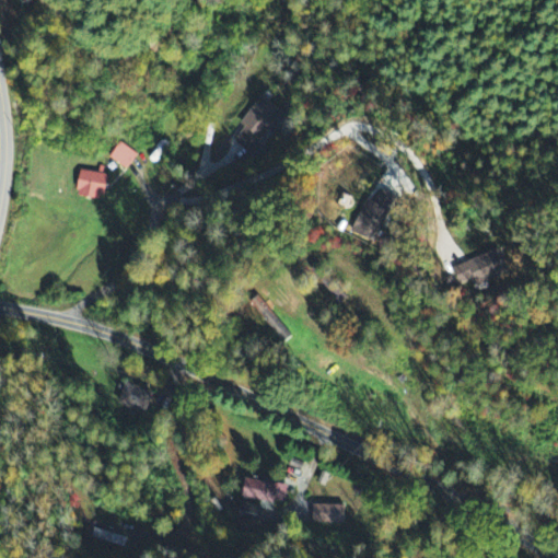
[(244,125),(233,141),(252,152),(279,107),(258,94),(241,123),(244,125)]
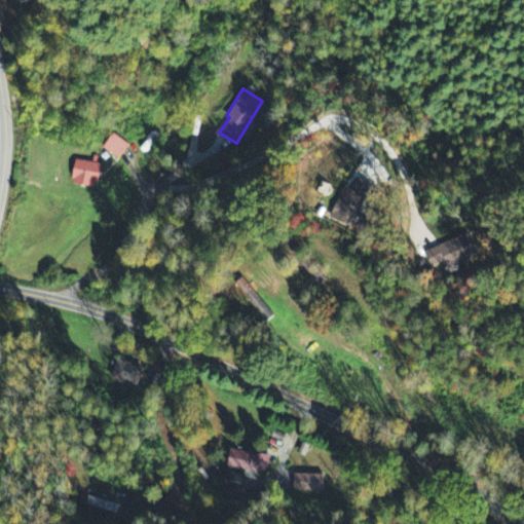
[(120,157),(127,142),(108,134),(102,149),(120,157)]
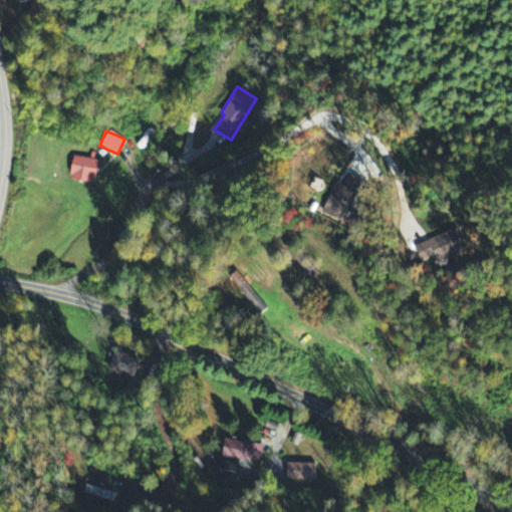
[(93,183),(99,161),(74,155),(69,177),(93,183)]
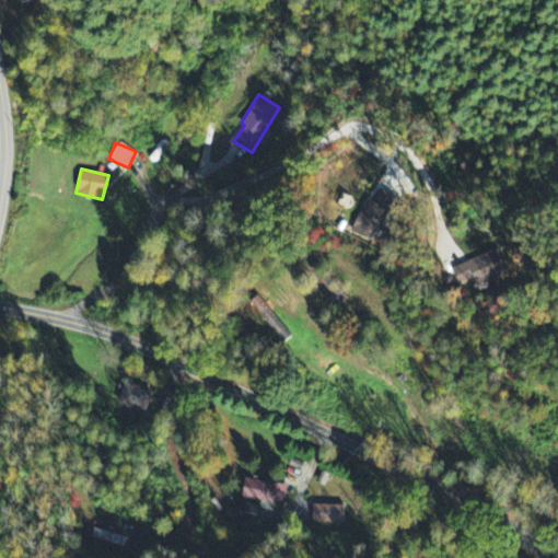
[(367,198),(351,229),(373,240),(395,196),(380,188),(373,201),(367,198)]
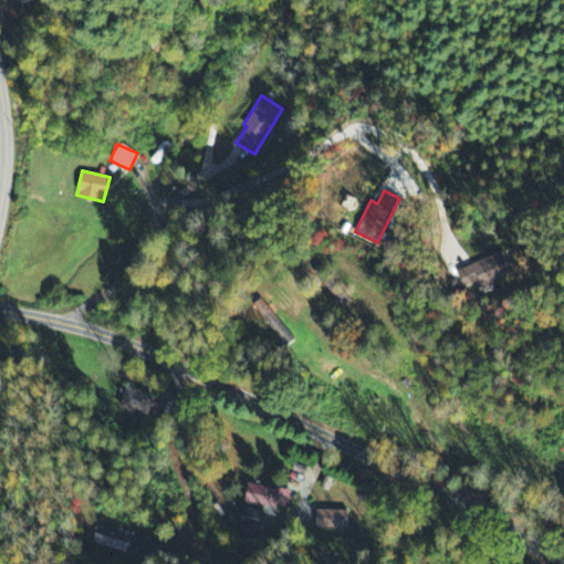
[(481,286),(513,274),(504,251),(457,269),(463,286),(479,281),(481,286)]
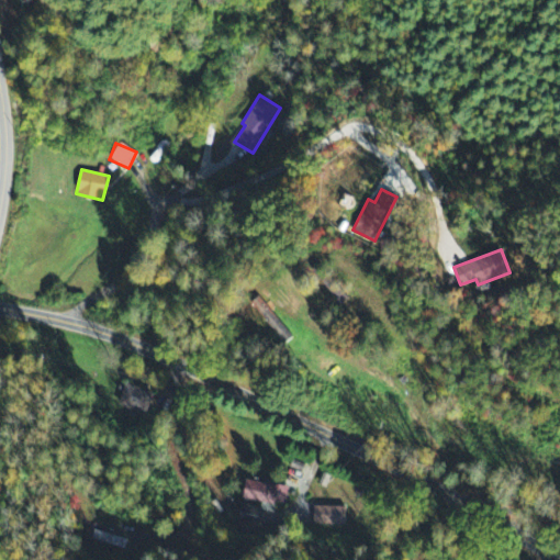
[(118,405),(145,414),(152,392),(124,384),(118,405)]
